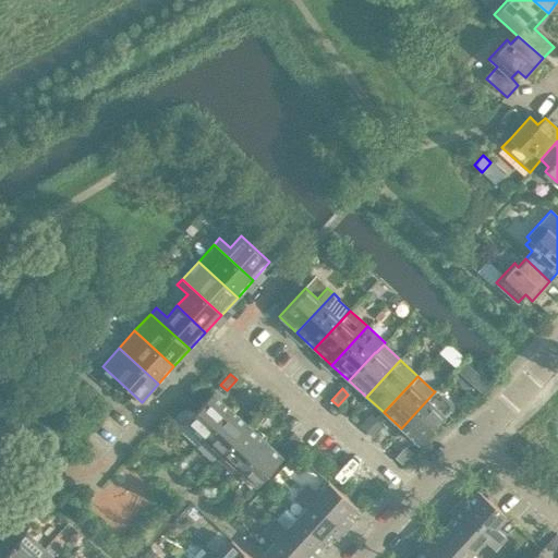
[(435,391),(401,428),(419,445),(449,411),(451,409),(450,403),(440,393),(435,389),(434,391),(435,391)]
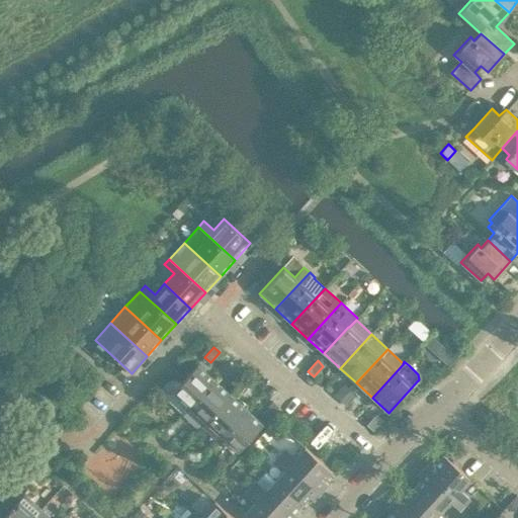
[(197,364),(180,383),(176,381),(173,380),(169,381),(166,383),(164,387),(163,392),(164,396),(166,399),(182,414),(189,407),(213,379),(197,364)]
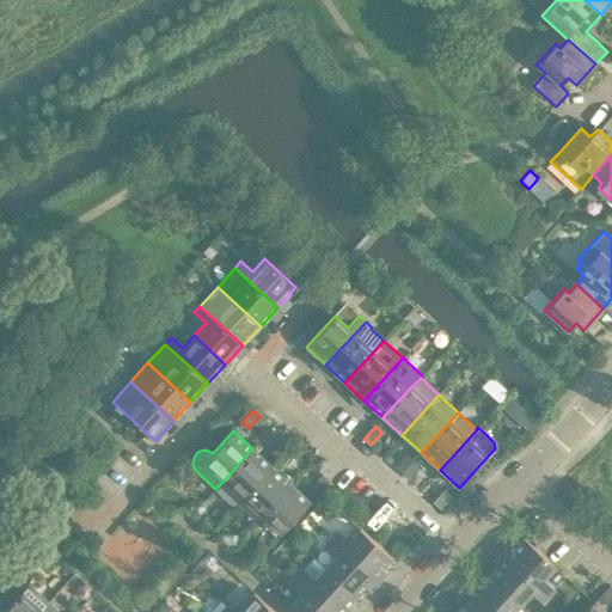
[(283,439),(273,451),(280,458),(291,445),(283,439)]
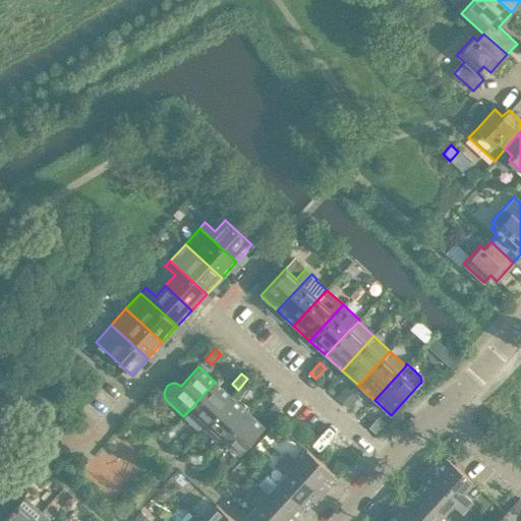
[(247,379),(238,390),(243,395),(253,385),(247,379)]
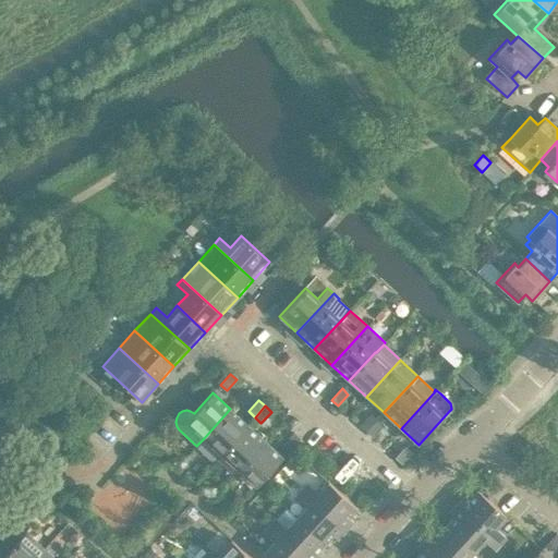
[(247,425),(230,409),(204,438),(221,453),(247,425)]
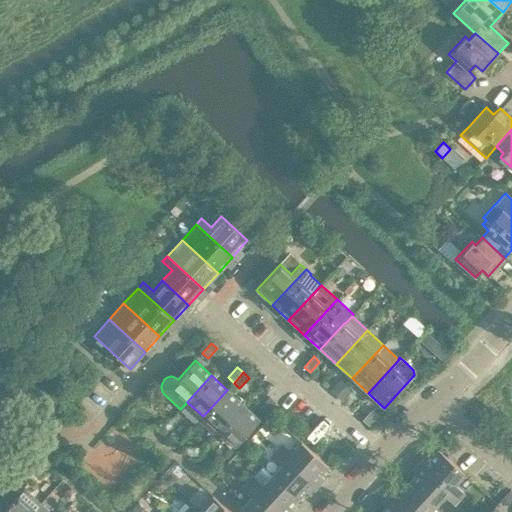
[(330,391),(336,396),(345,385),(340,380),(330,391)]
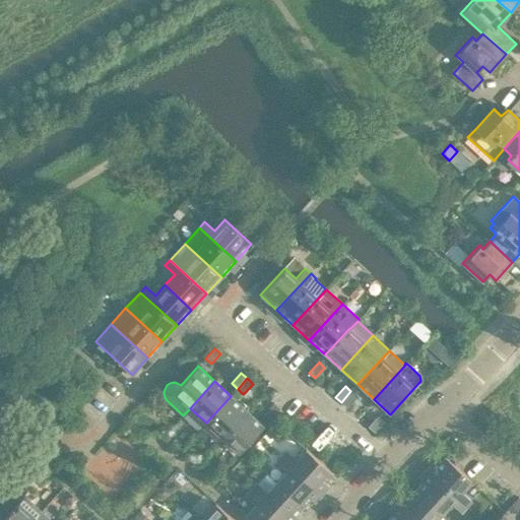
[(350,391),(341,402),(347,407),(356,397),(350,391)]
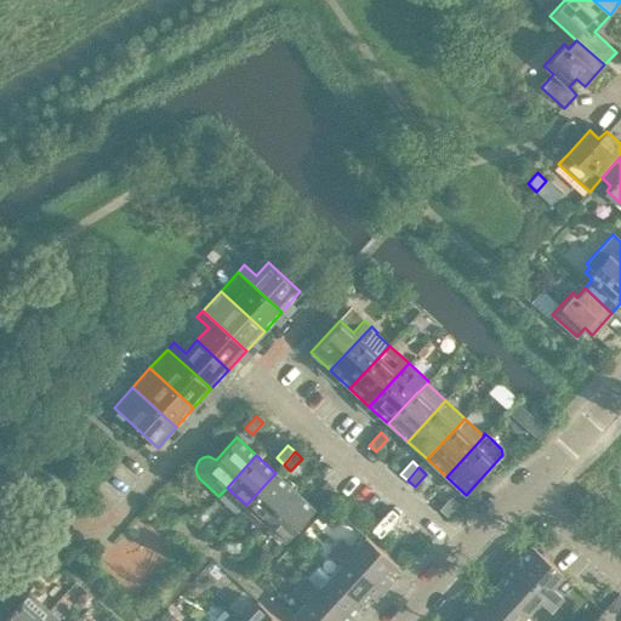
[(295,491),(275,473),(246,505),(266,523),(295,491)]
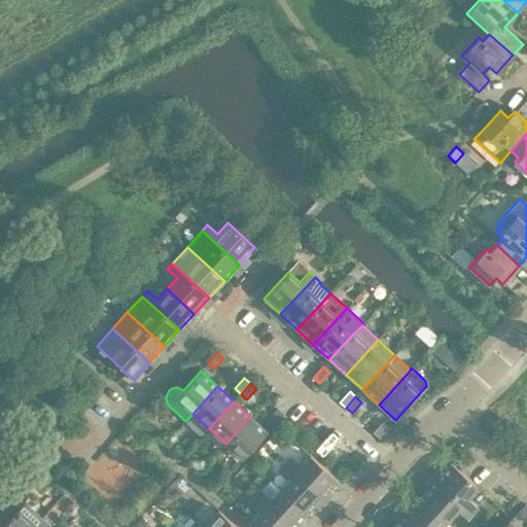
[(283,414),(277,409),(268,419),(274,424),(283,414)]
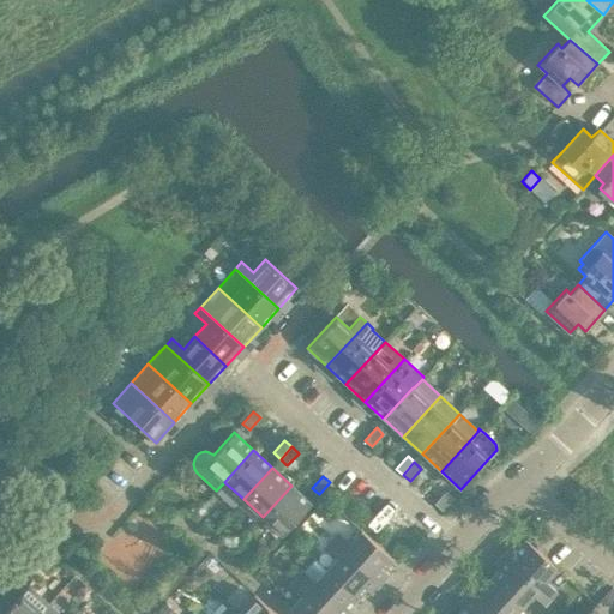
[(311,504),(292,486),(263,517),(282,535),(311,504)]
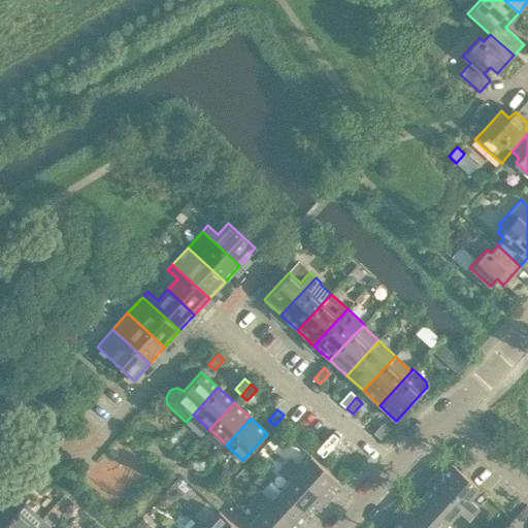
[(380,438),(389,428),(384,423),(373,433),(380,438)]
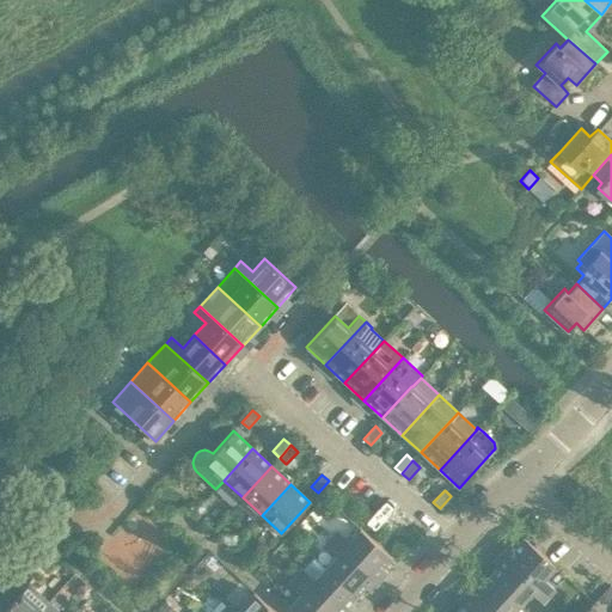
[(336,531),(330,538),(373,577),(391,558),(360,528),(348,542),(336,531)]
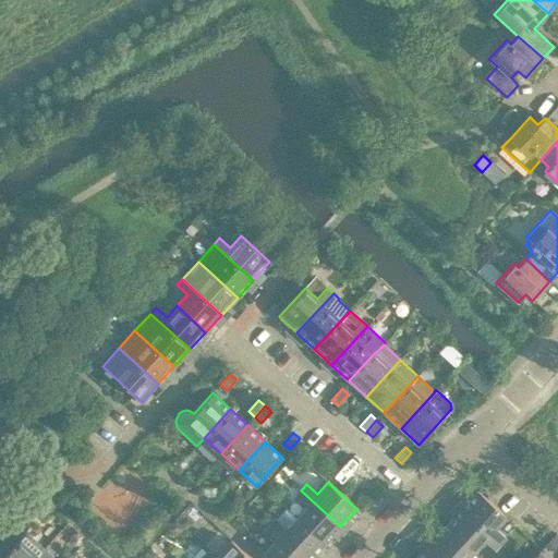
[(340,526),(301,490),(295,496),(306,506),(295,517),(325,544),(340,526)]
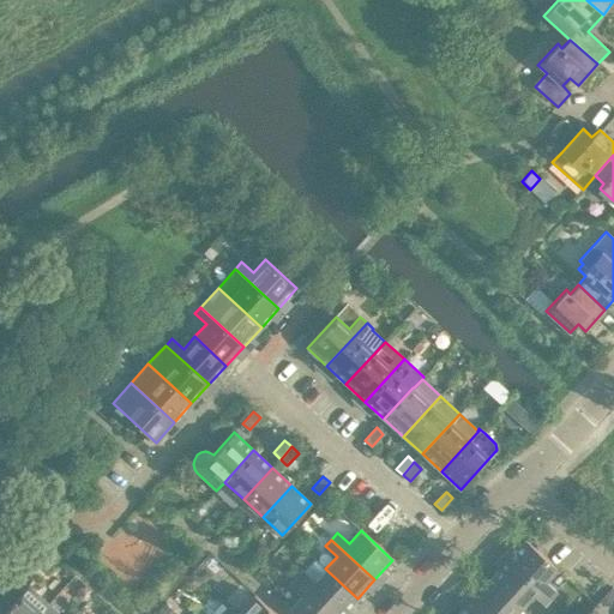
[(525,540),(507,559),(551,599),(557,593),(545,582),(557,569),(525,540)]
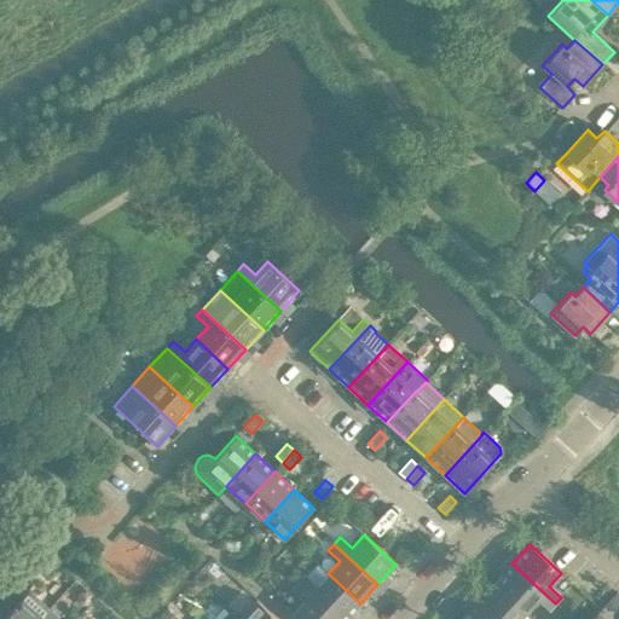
[(512,563),(493,583),(525,612),(537,600),(549,611),(555,603),(512,563)]
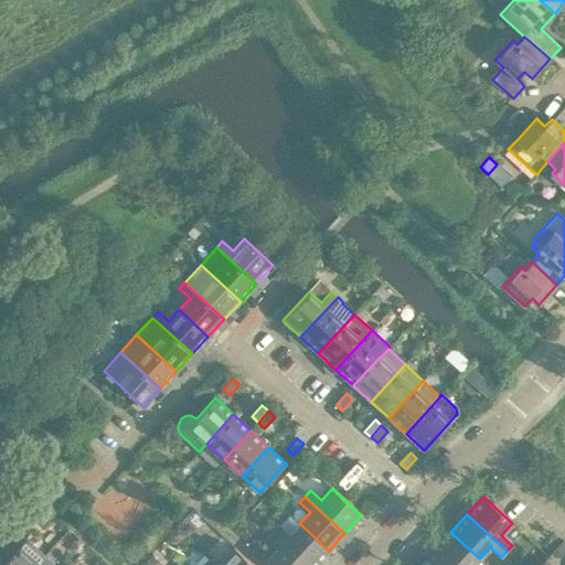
[(315,564),(329,551),(299,523),(289,535),(278,525),(273,531),(309,564),(315,564)]
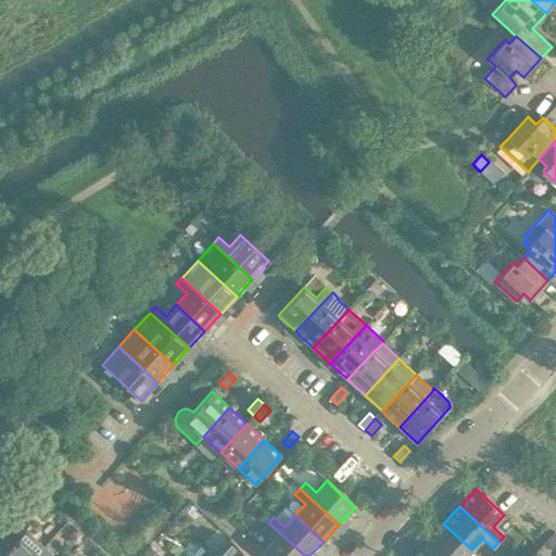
[(304,555),(268,522),(263,529),(274,539),(263,550),(268,555),(304,555)]
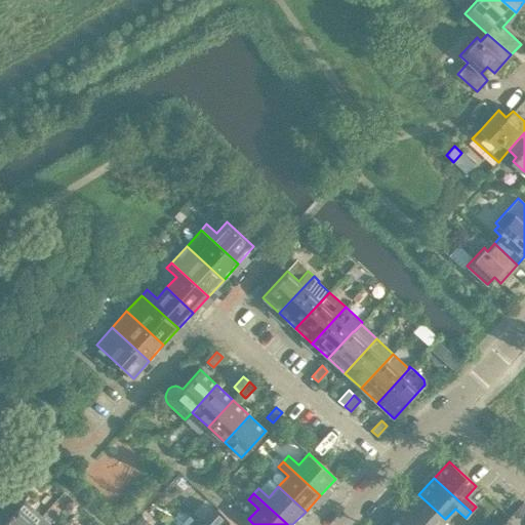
[(418,494),(404,511),(418,524),(440,524),(445,519),(418,494)]
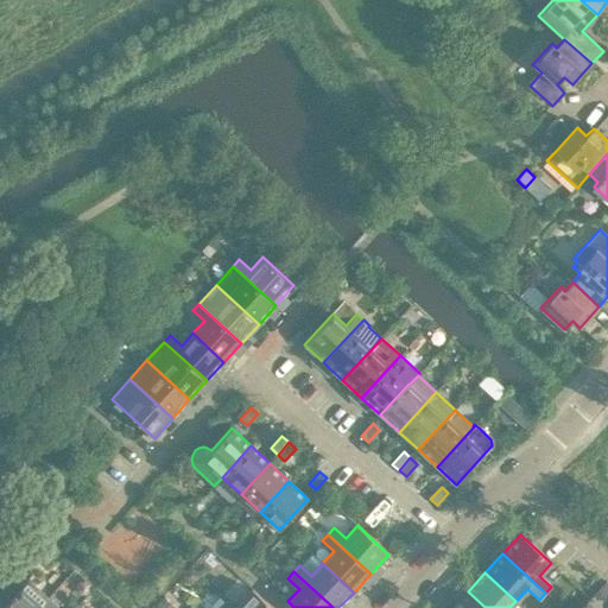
[(38,607),(49,597),(29,580),(1,607),(38,607)]
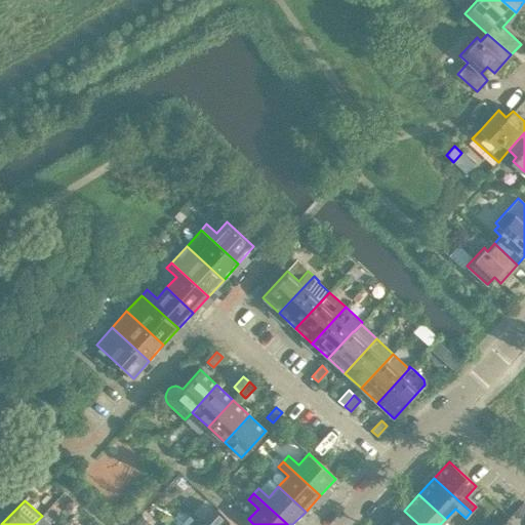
[(514,513),(519,518),(524,511),(524,503),(523,501),(514,513)]
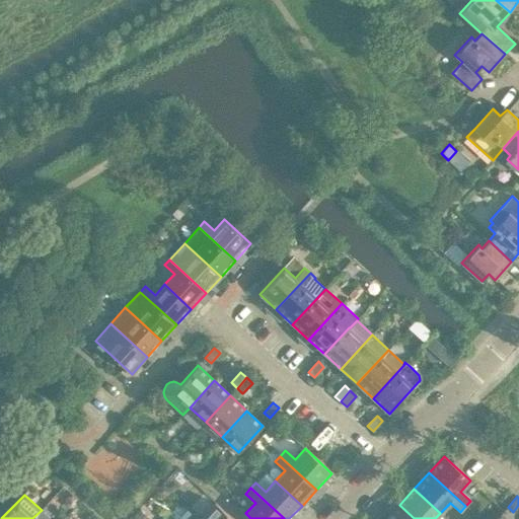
[(232,518),(215,503),(200,518),(232,518)]
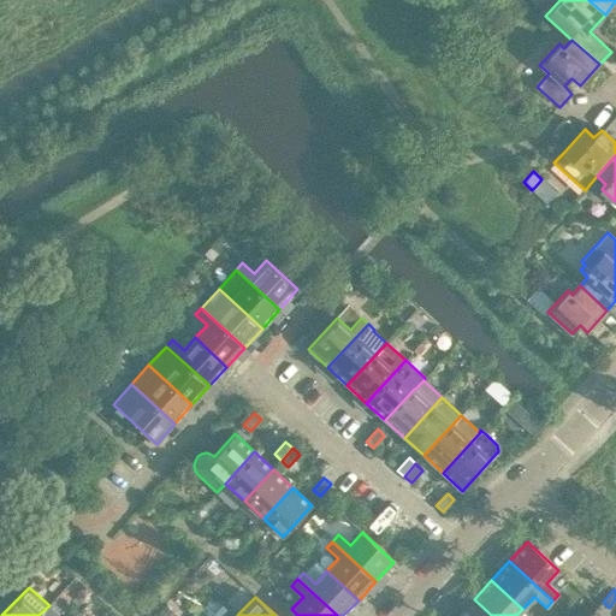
[(491,615),(474,599),(457,615),(491,615)]
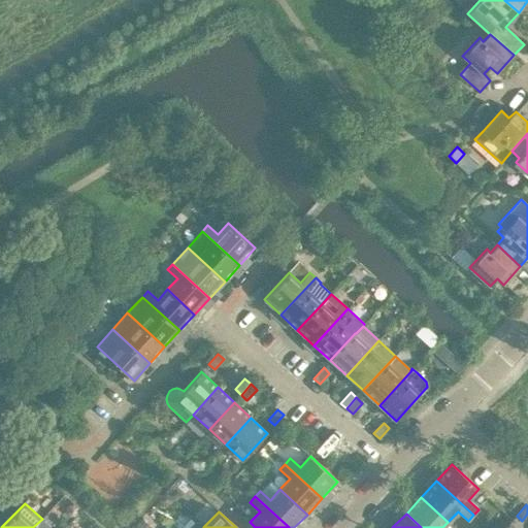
[(52,527),(42,519),(33,527),(52,527)]
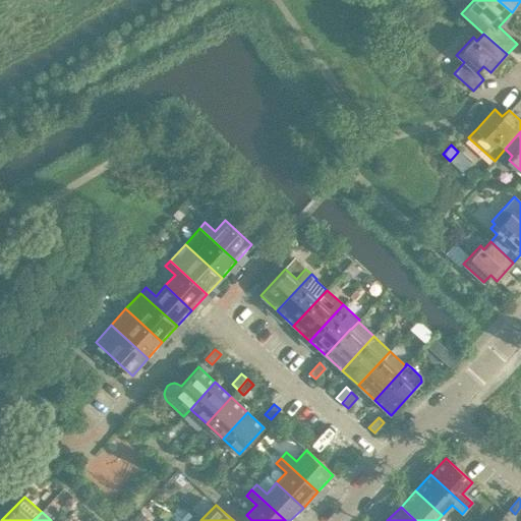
[(150,520),(139,512),(133,519),(135,520),(150,520)]
